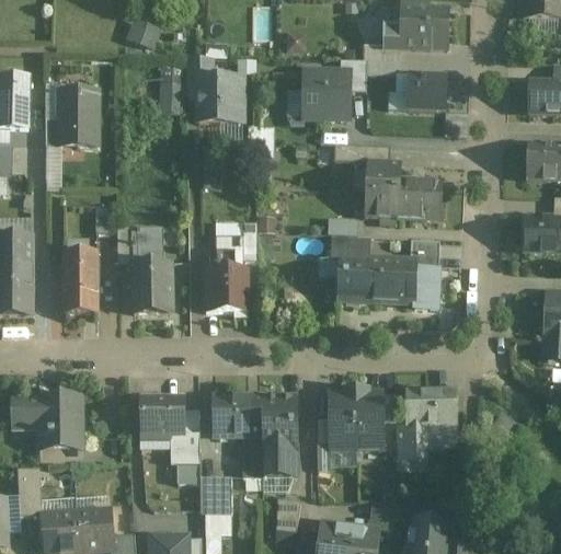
[(522,0),(522,18),(560,19),(560,0),(522,0)]
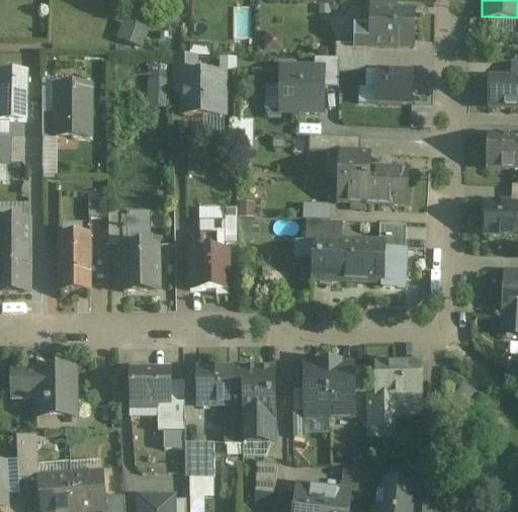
[(395,2),(370,2),(369,24),(354,24),(353,39),(353,41),(368,41),(368,43),(413,44),(414,8),(395,8),(395,2)]
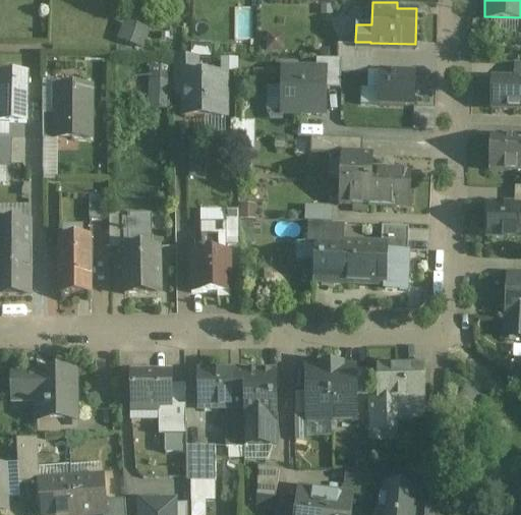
[(145,44),(152,23),(124,14),(117,34),(145,44)]
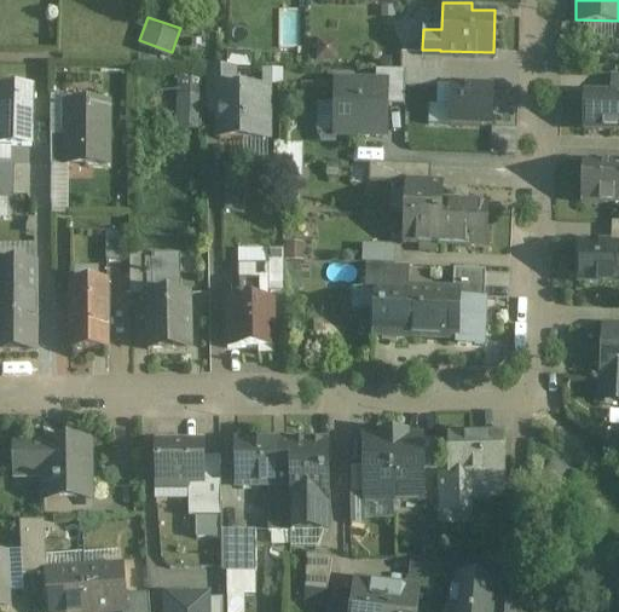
[(339,55),(340,33),(318,33),(317,53),(339,55)]
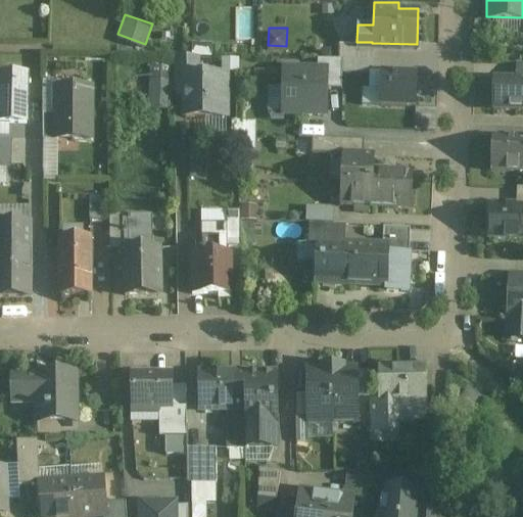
[(357,42),(357,40),(339,40),(338,55),(341,55),(371,56),(372,43),(372,42),(357,42)]
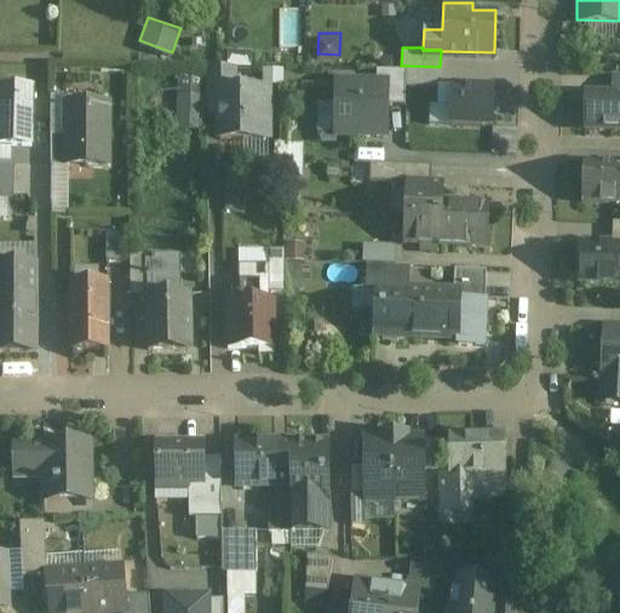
[(236,62),(205,63),(205,103),(219,103),(219,84),(236,84),(236,62)]
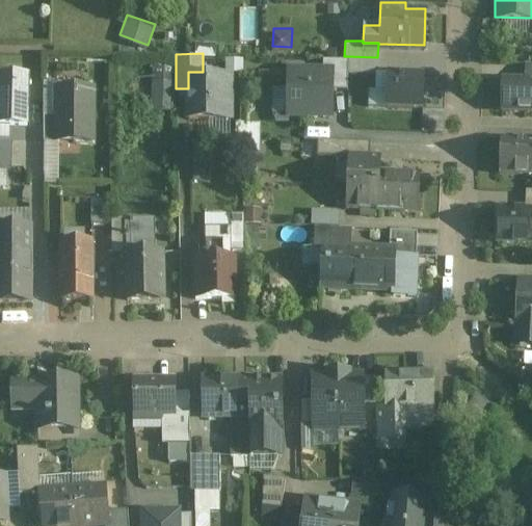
[(229,53),(228,67),(242,67),(242,54),(229,53)]
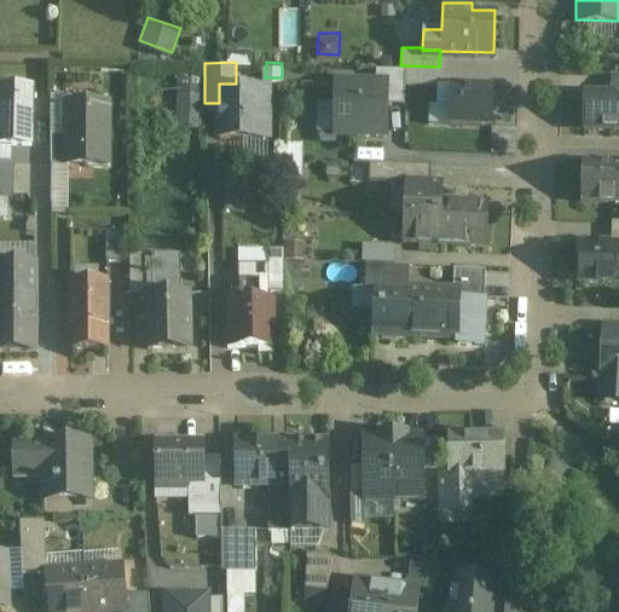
[(389,65),(375,65),(375,80),(385,80),(385,99),(404,99),(404,81),(404,65),(400,65),(389,65)]
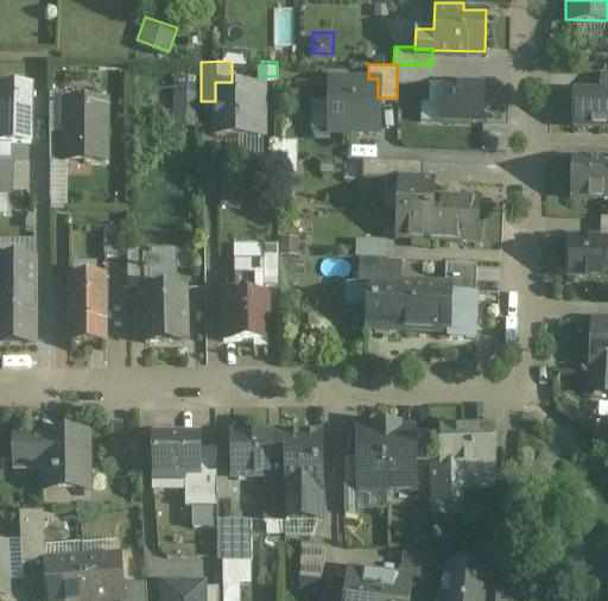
[(431,65),(397,64),(397,80),(431,80),(431,65)]
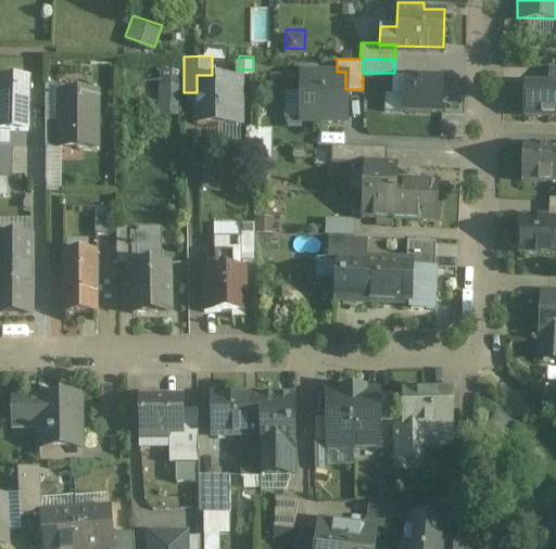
[(337,72),(302,71),(302,115),(344,116),(345,89),(345,72),(337,72)]
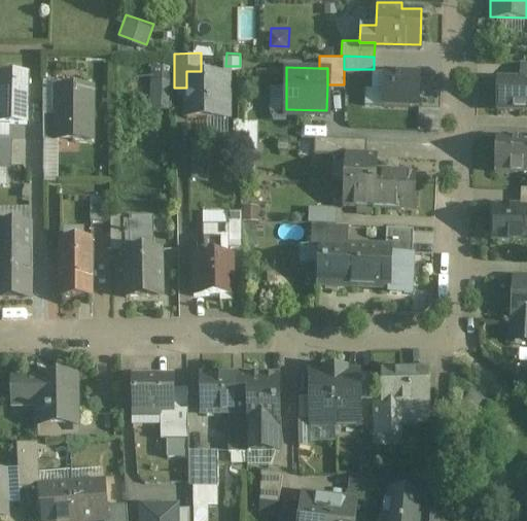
[(419,69),(384,68),(383,85),(375,85),(374,101),(418,103),(419,69)]
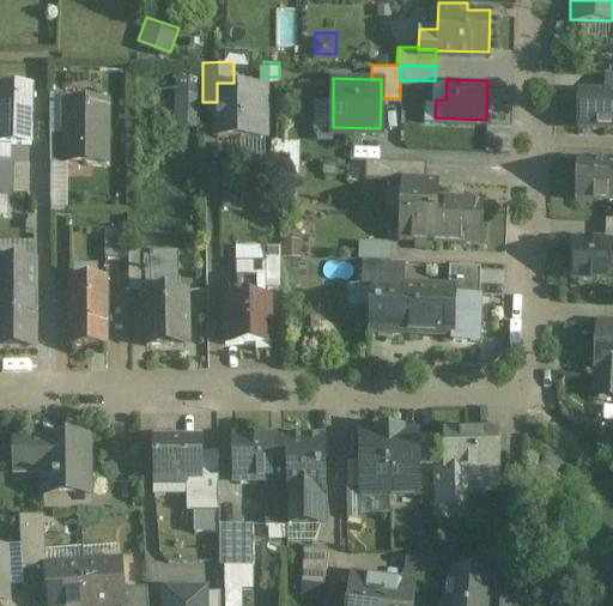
[(0,83),(0,139),(31,140),(32,84),(0,83)]
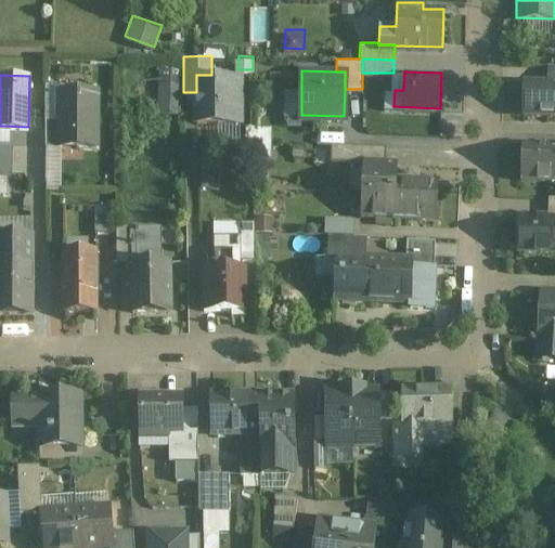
[(211,75),(196,75),(196,92),(196,119),(240,119),(240,75),(211,75)]
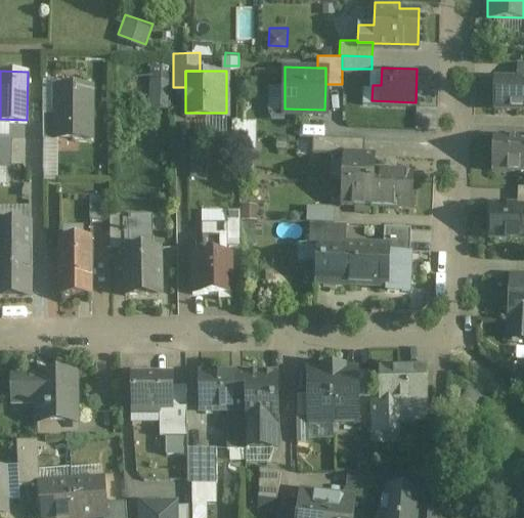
[(523,76),(517,77),(495,76),(494,75),(493,76),(493,105),(494,105),(494,104),(523,104),(523,76)]
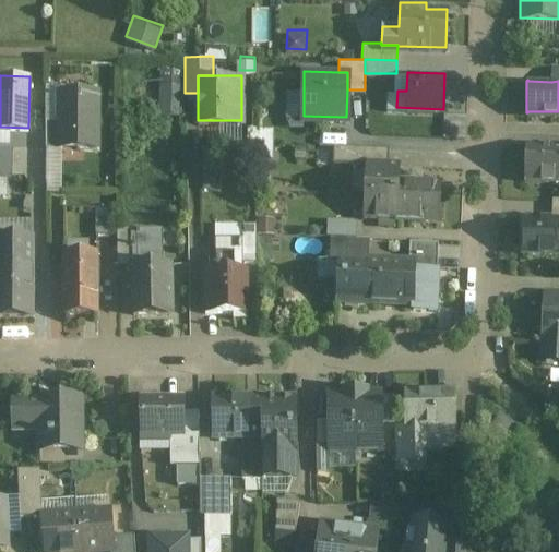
[(180,82),(162,81),(161,97),(180,98),(180,82)]
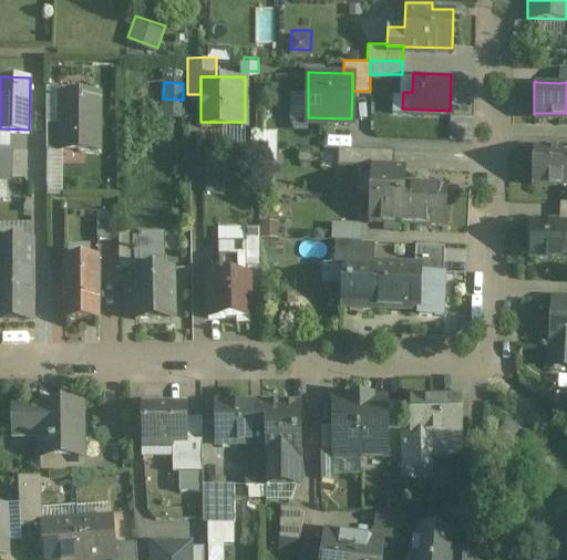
[(99,90),(60,90),(60,120),(60,147),(98,147),(99,90)]
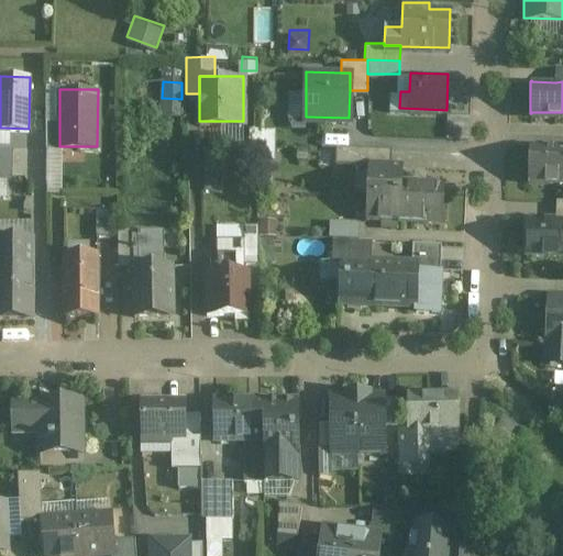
[(59,119),(45,119),(45,142),(46,146),(59,146),(59,119)]
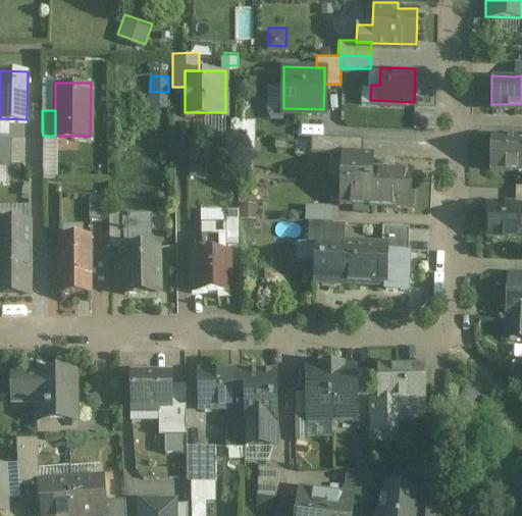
[(8,133),(0,133),(0,157),(8,158),(8,133)]
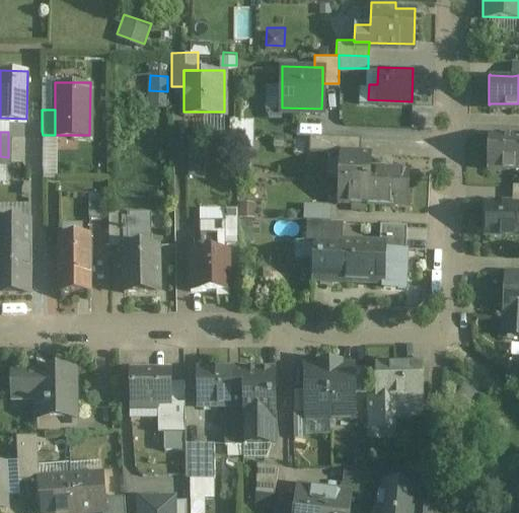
[(361,134),(309,132),(309,148),(340,149),(340,148),(360,149),(361,134)]
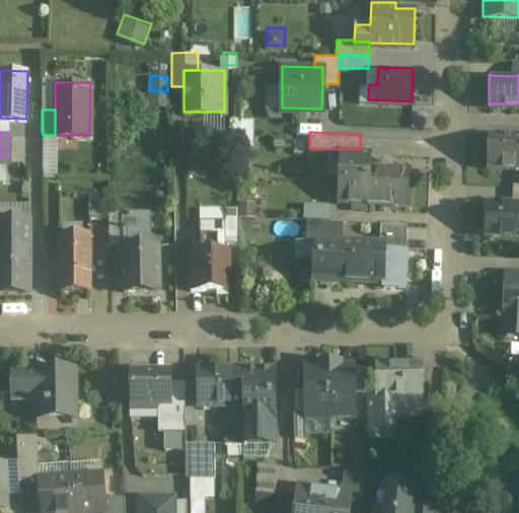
[(518,133),(488,132),(486,165),(518,166),(518,133)]
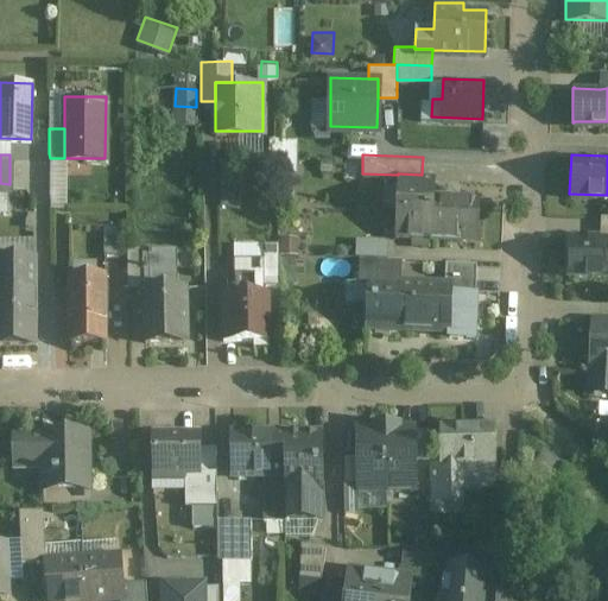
[(422,175),(398,174),(398,175),(398,208),(431,209),(431,194),(434,194),(435,175),(422,175)]
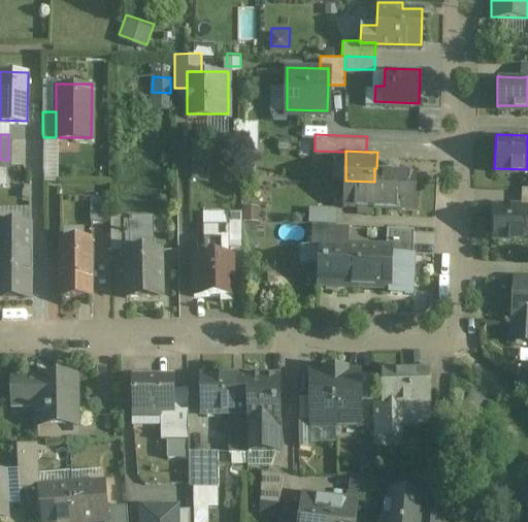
[(0,181),(8,182),(9,163),(0,163),(0,181)]
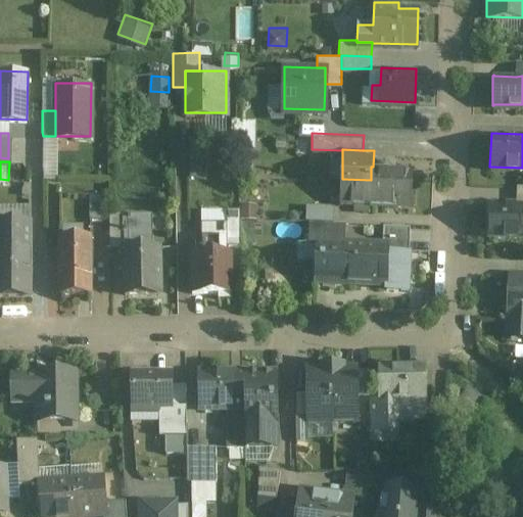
[(373,167),(371,167),(371,180),(342,179),(340,199),(411,203),(412,169),(373,167)]
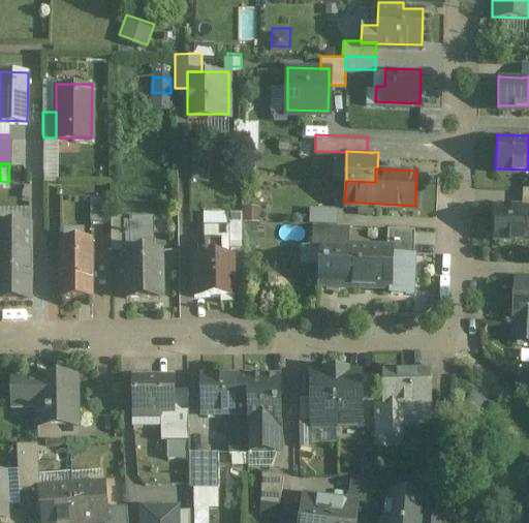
[(104,195),(91,195),(92,218),(104,218),(104,195)]
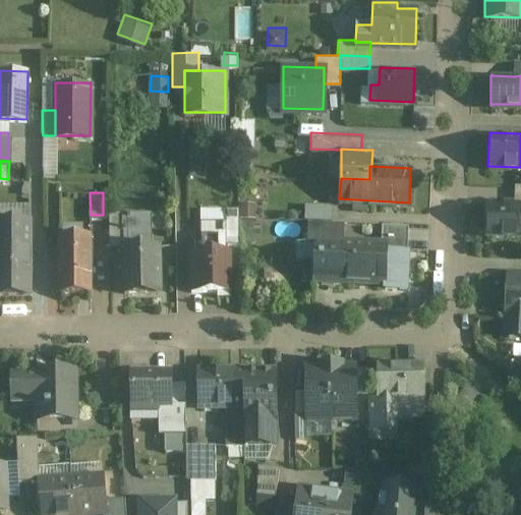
[(255,212),(254,198),(242,198),(243,213),(255,212)]
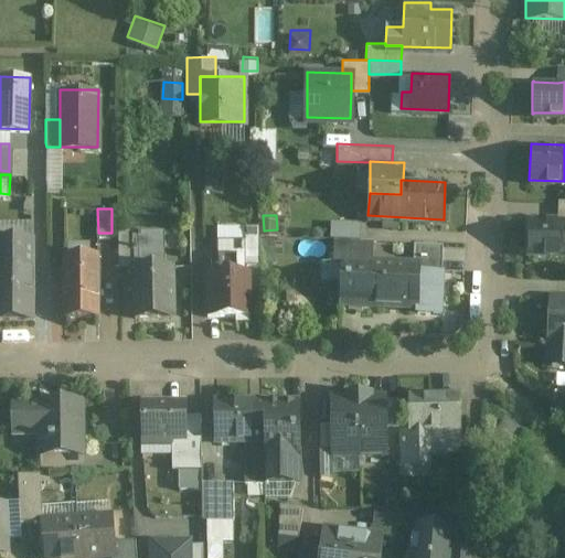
[(564,218),(556,220),(528,217),(525,253),(564,254),(564,218)]
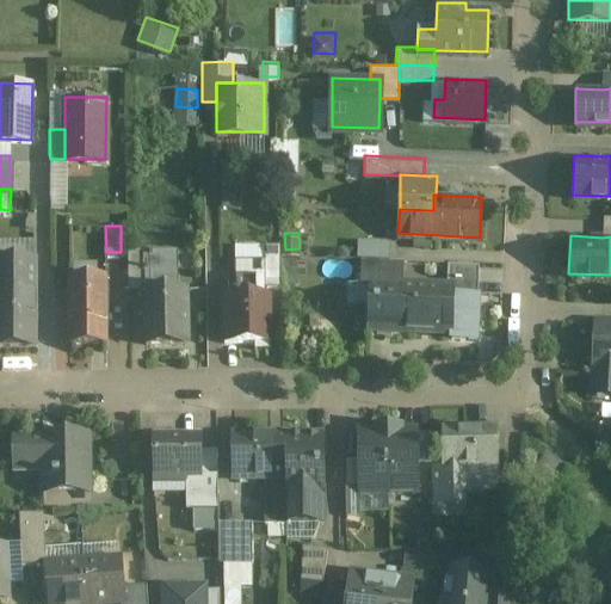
[(325,239),(313,239),(312,252),(323,253),(325,239)]
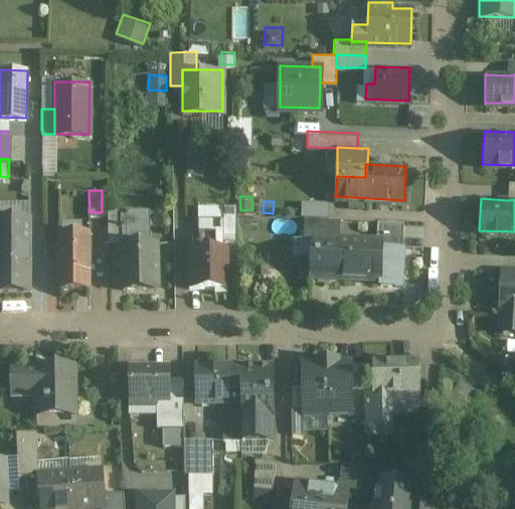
[(327,202),(303,201),(302,214),(307,215),(326,216),(327,202)]
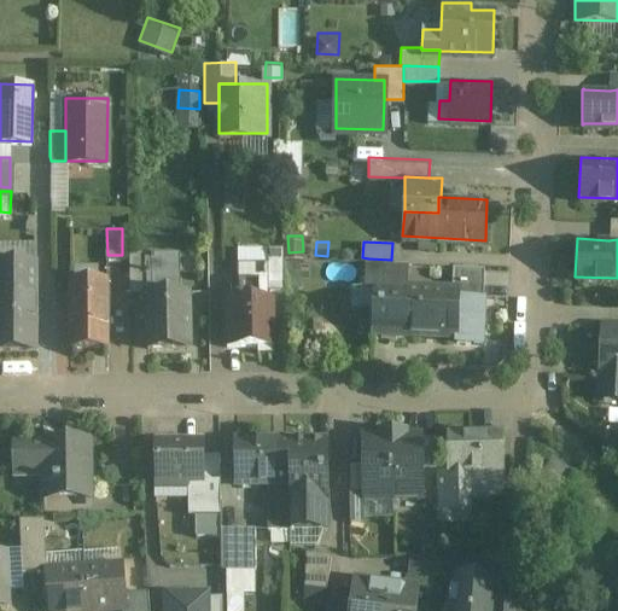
[(285,289),(284,244),(238,245),(239,294),(272,294),(272,289),(285,289)]
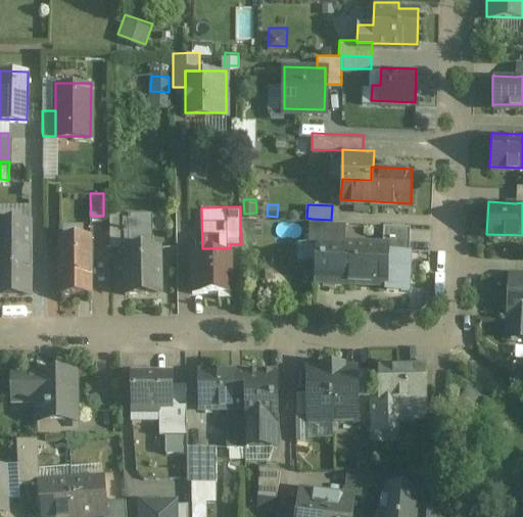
[(124,213),(109,213),(109,245),(124,245),(124,227),(124,213)]
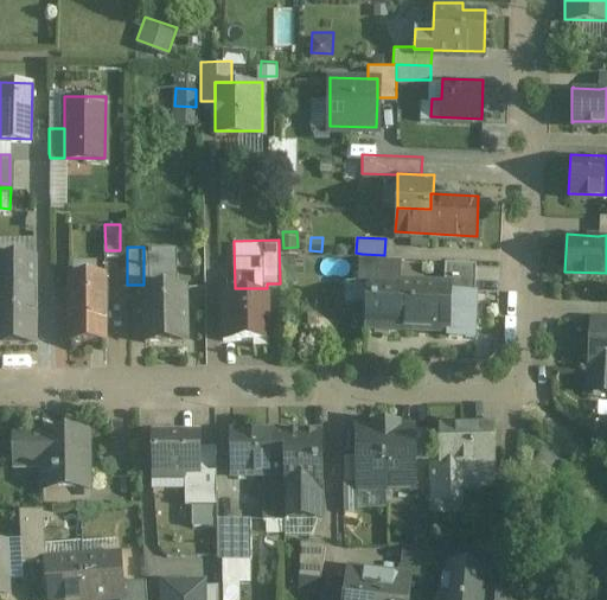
[(384,255),(362,254),(360,278),(370,278),(370,295),(365,295),(364,323),(448,326),(449,287),(474,287),(475,260),(443,257),(442,281),(430,280),(430,274),(408,273),(408,279),(391,279),(393,255),(384,255)]
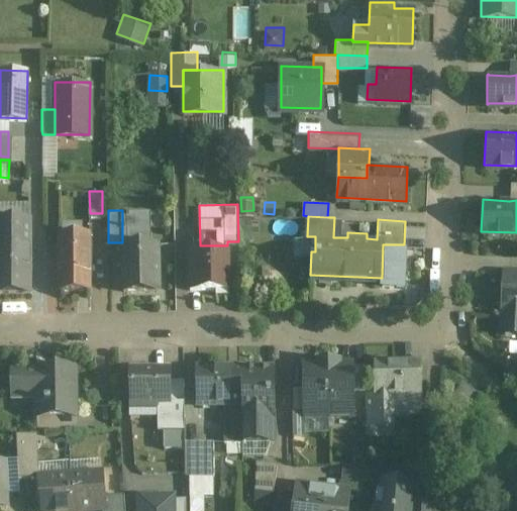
[(28,218),(0,217),(0,288),(28,288),(28,218)]
